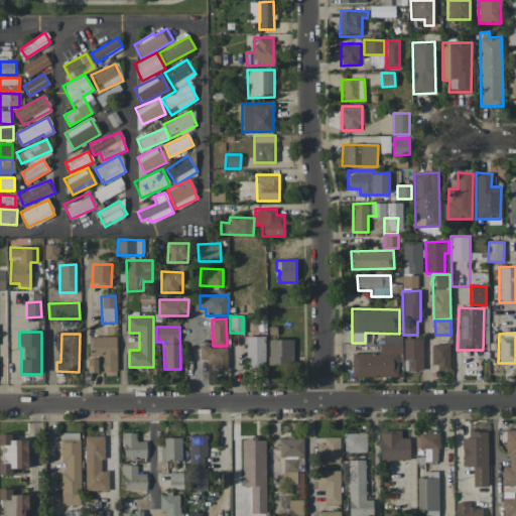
[(353,377),(398,376),(398,355),(402,355),(401,335),(384,335),(384,343),(380,344),(380,353),(352,354),(353,377)]
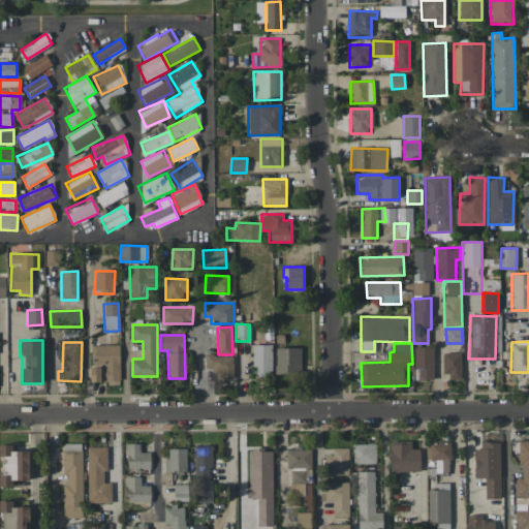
[(119,345),(91,345),(91,366),(90,366),(90,382),(120,381),(119,345)]
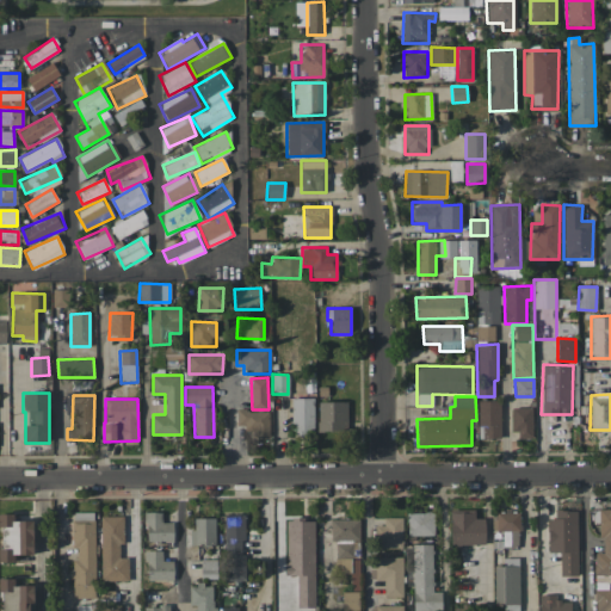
[(314,399),(291,399),(292,433),(314,433),(314,399)]
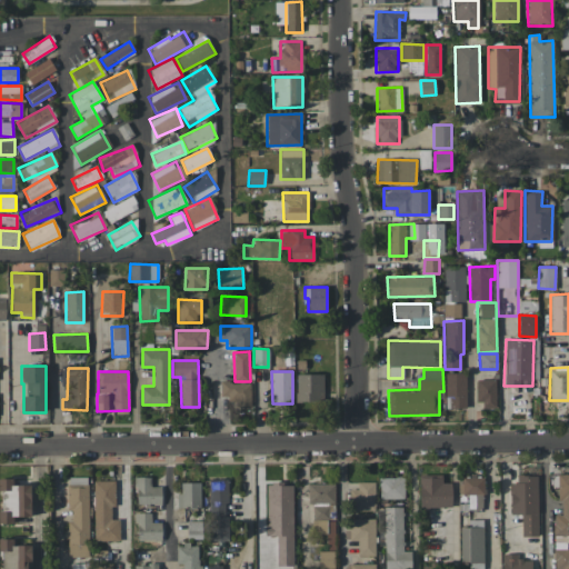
[(322,373),(296,375),(297,402),(323,401),(322,373)]
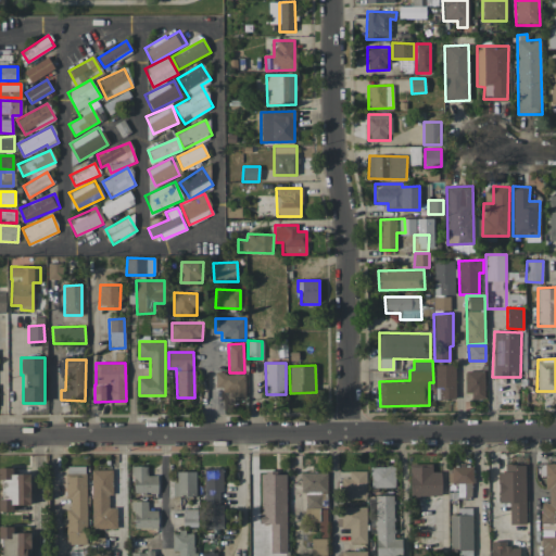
[(455,399),(454,365),(434,365),(436,400),(455,399)]
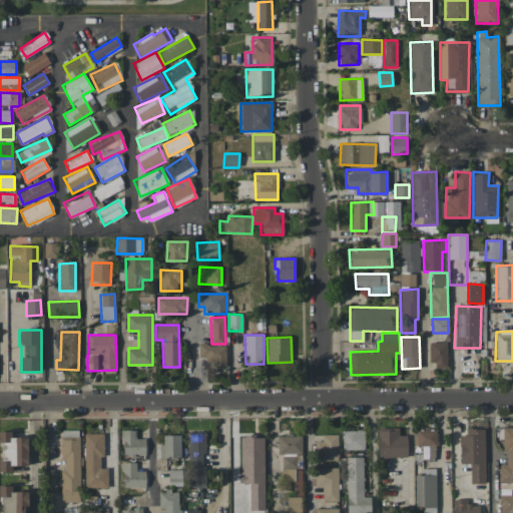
[(447,368),(447,342),(430,343),(431,368),(447,368)]
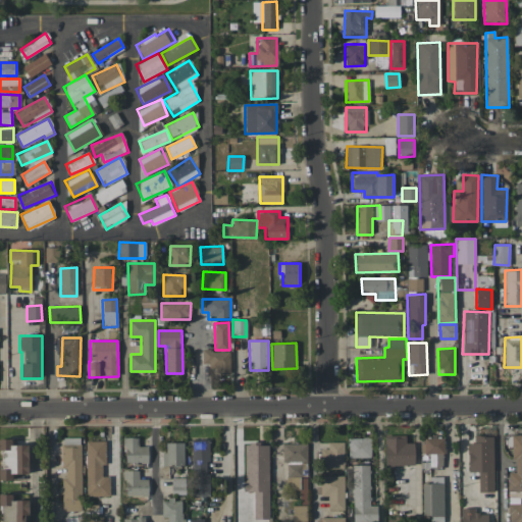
[(229,351),(202,351),(202,366),(216,366),(216,372),(229,372),(229,351)]
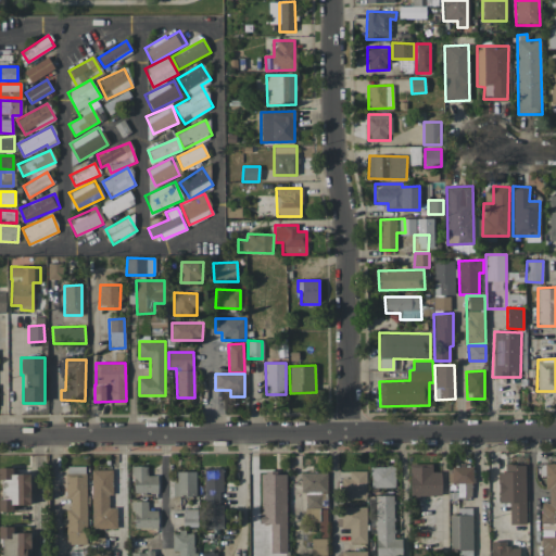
[(555,463),(545,464),(546,503),(540,503),(541,522),(555,521),(555,463)]
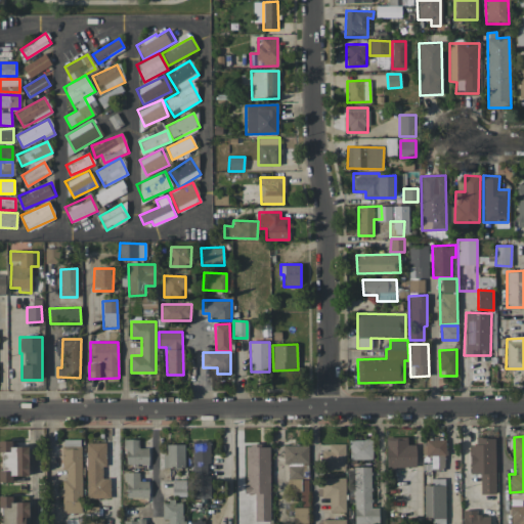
[(407,437),(386,437),(387,468),(416,467),(416,444),(407,445),(407,437)]
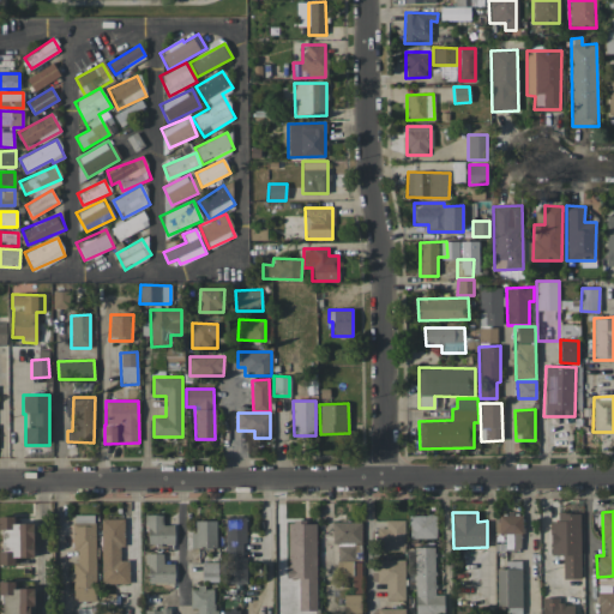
[(579,512),(558,512),(558,521),(551,521),(551,555),(563,555),(563,578),(579,579),(579,512)]
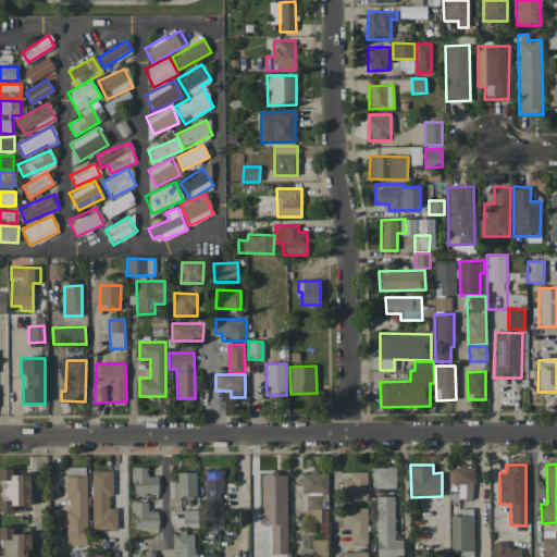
[(86,467),(66,467),(65,545),(86,545),(86,467)]
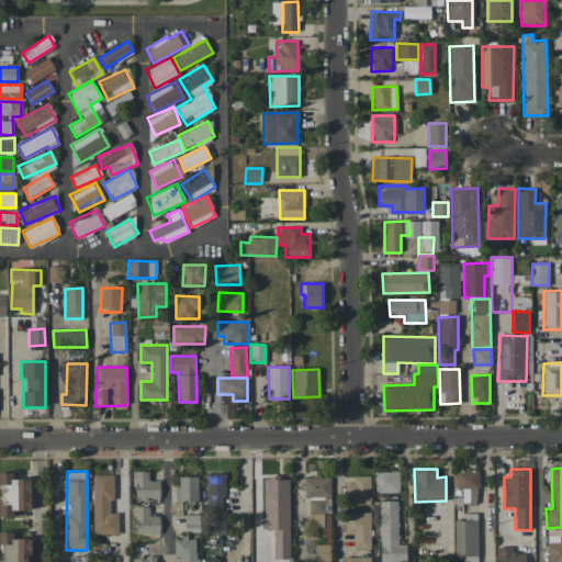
[(149,471),(133,471),(134,498),(159,497),(159,480),(149,481),(149,471)]
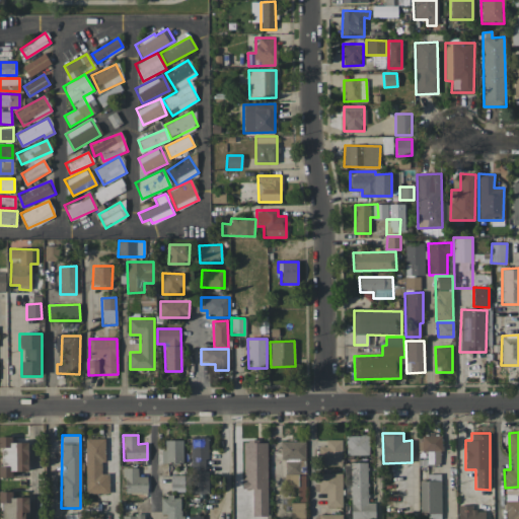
[(347,455),(368,454),(368,435),(346,436),(347,455)]
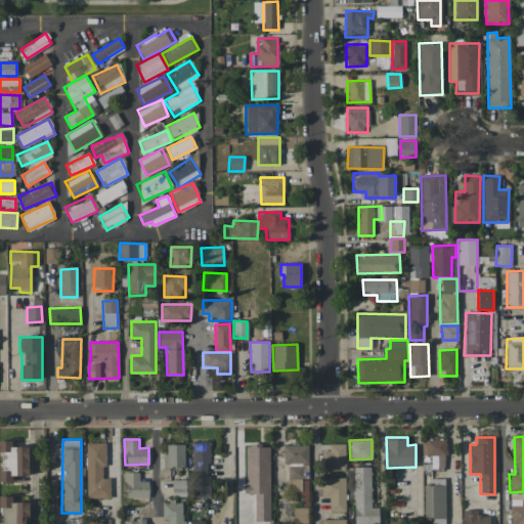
[(423,470),(444,471),(445,440),(424,439),(423,470)]
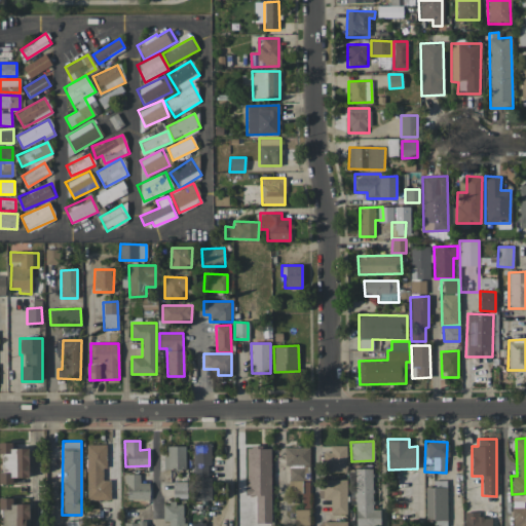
[(29,477),(28,448),(12,448),(11,442),(0,442),(0,480),(0,483),(11,483),(11,478),(29,477)]
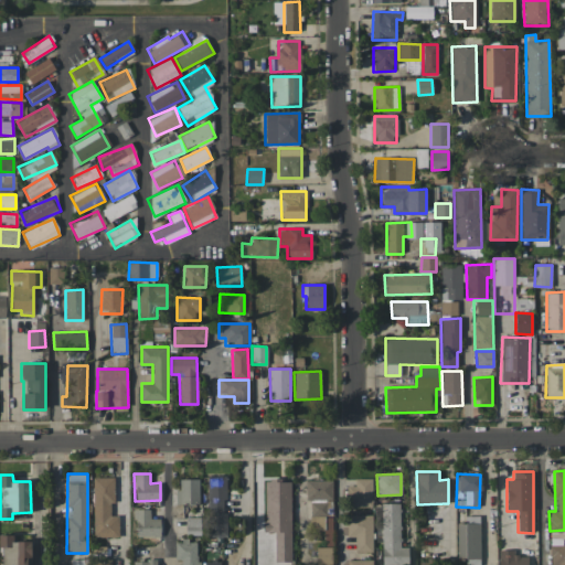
[(206,476),(208,539),(226,537),(225,476),(206,476)]
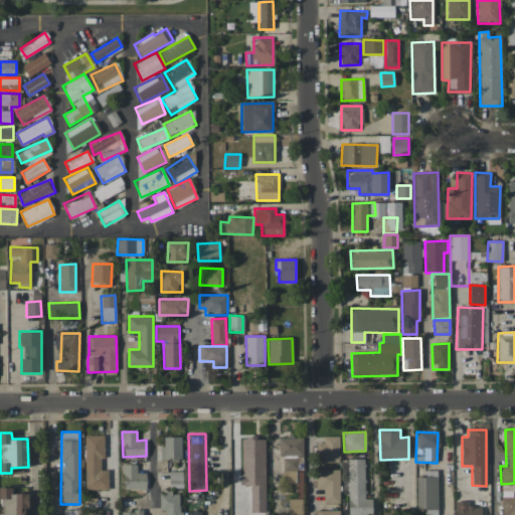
[(103,435),(83,436),(86,490),(108,489),(108,470),(104,470),(103,435)]
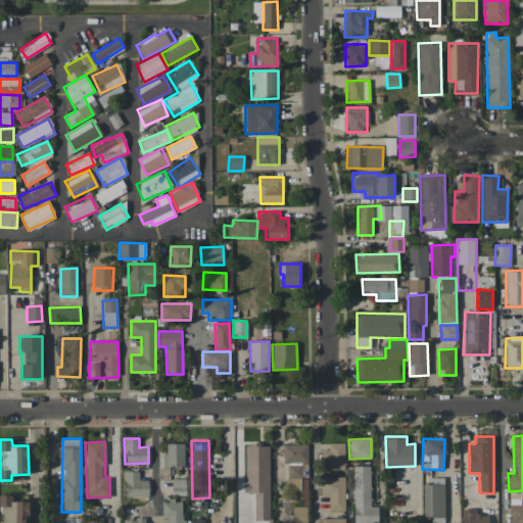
[(344,442),(329,443),(329,449),(322,449),(322,470),(344,469),(344,442)]
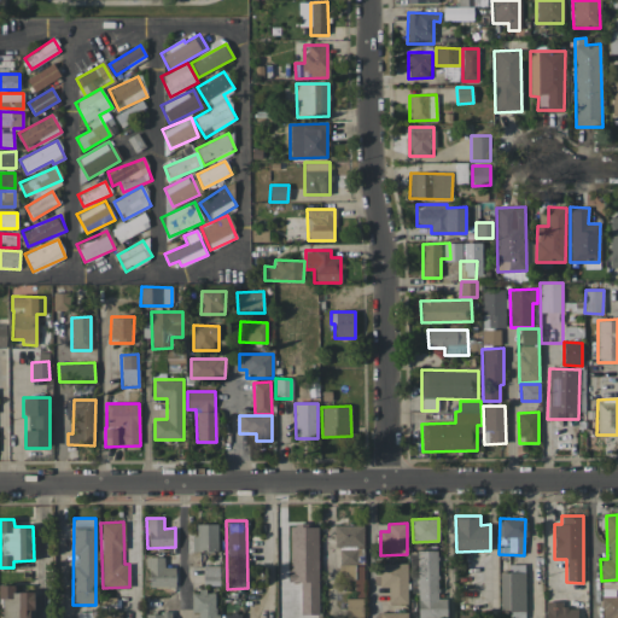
[(217,524),(194,524),(194,552),(217,552),(217,524)]
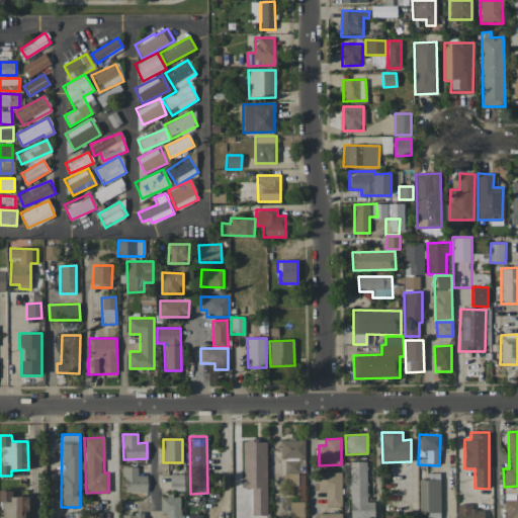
[(305,440),(279,441),(280,458),(305,457),(305,440)]
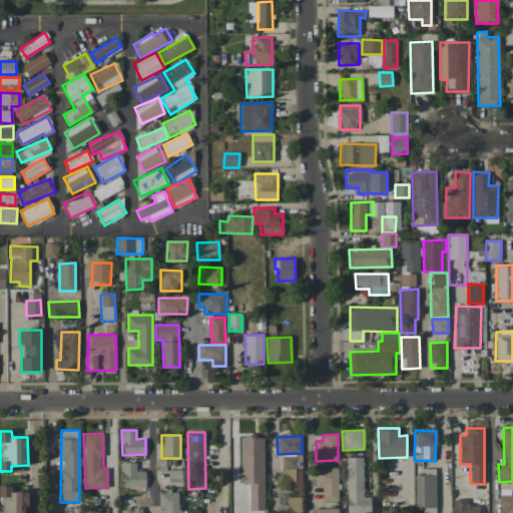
[(240,467),(254,468),(254,438),(241,438),(240,467)]
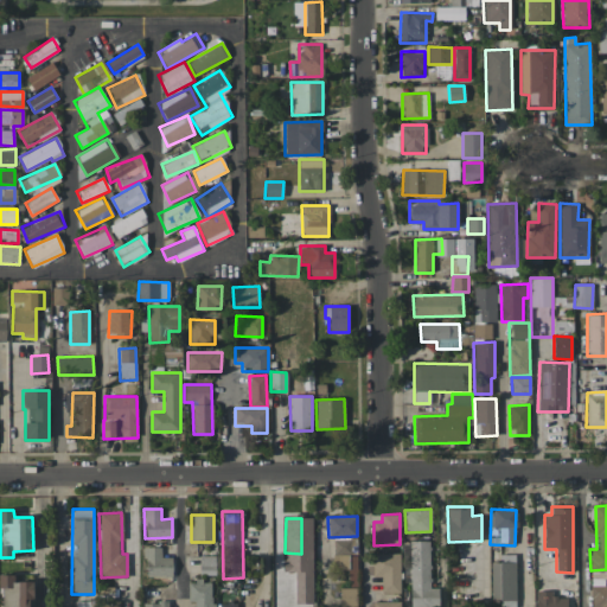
[(357,554),(357,540),(333,538),(333,554),(357,554)]
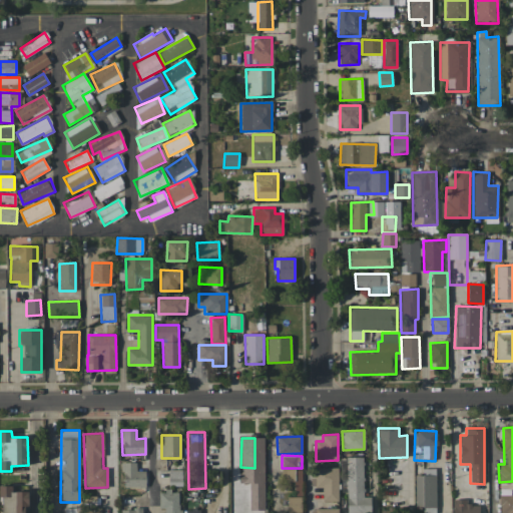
[(364,497),(363,457),(346,457),(347,512),(369,512),(371,512),(371,496),(364,497)]
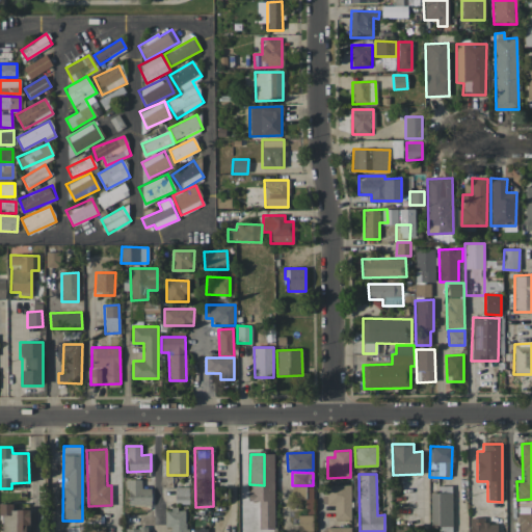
[(126,479),(126,505),(151,505),(151,487),(141,487),(141,480),(126,479)]
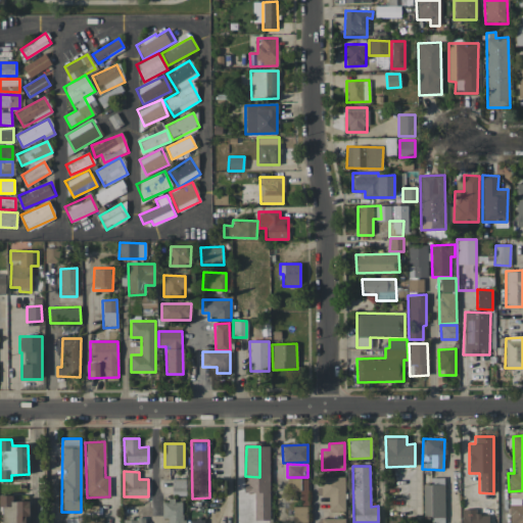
[(344,476),(321,477),(322,496),(328,496),(328,511),(344,511),(344,476)]
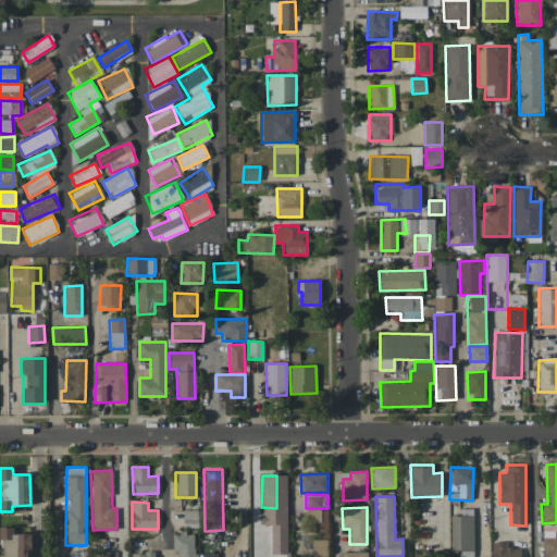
[(197,528),(198,510),(183,509),(182,528),(197,528)]
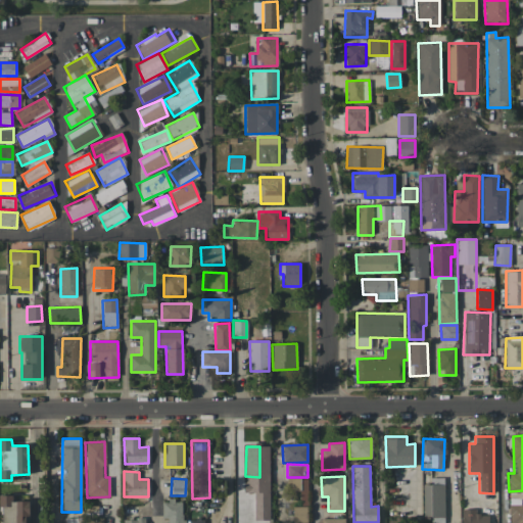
[(299,490),(299,506),(306,506),(307,478),(287,478),(287,490),(299,490)]
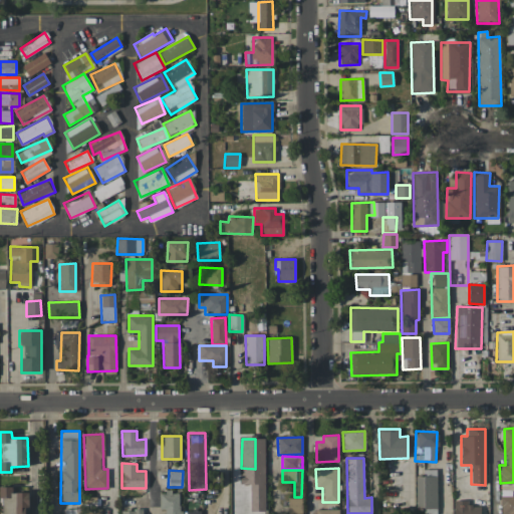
[(416,509),(424,509),(423,513),(436,513),(437,470),(423,470),(423,476),(416,476),(416,509)]
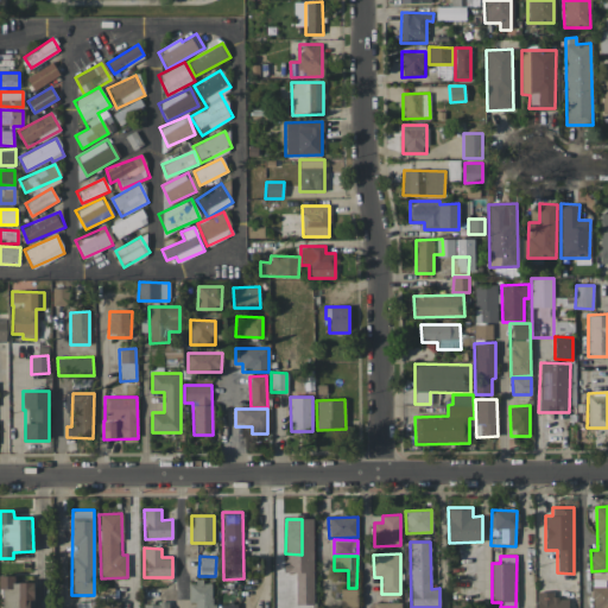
[(607,607),(607,586),(607,574),(591,574),(591,607),(607,607)]
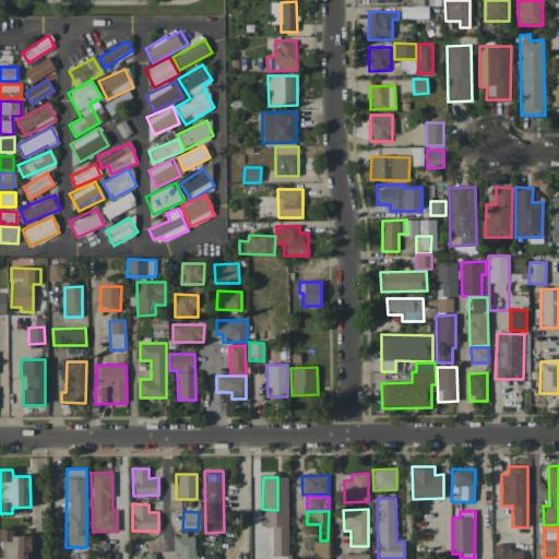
[(13,535),(13,530),(0,528),(0,558),(26,558),(26,552),(31,552),(31,535),(13,535)]
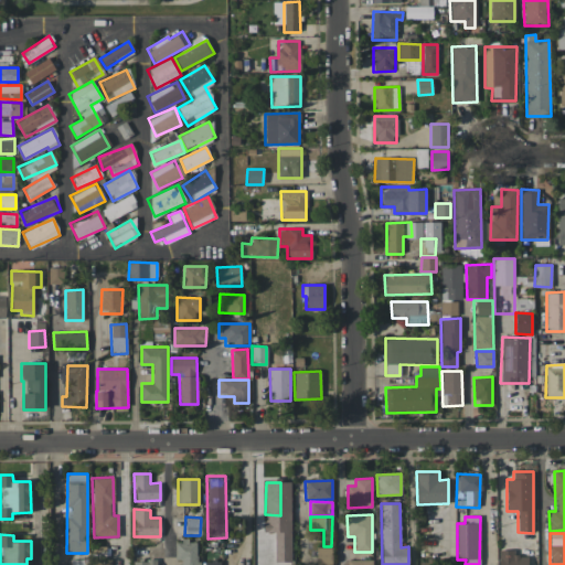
[(281,534),(264,534),(264,553),(281,553),(281,534)]
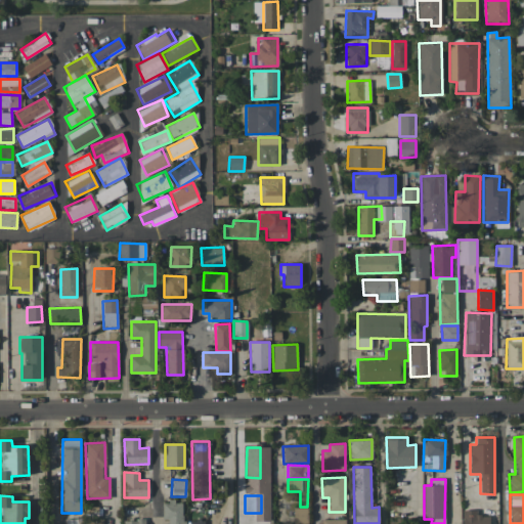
[(168,519),(167,523),(183,523),(183,501),(162,501),(163,519),(168,519)]
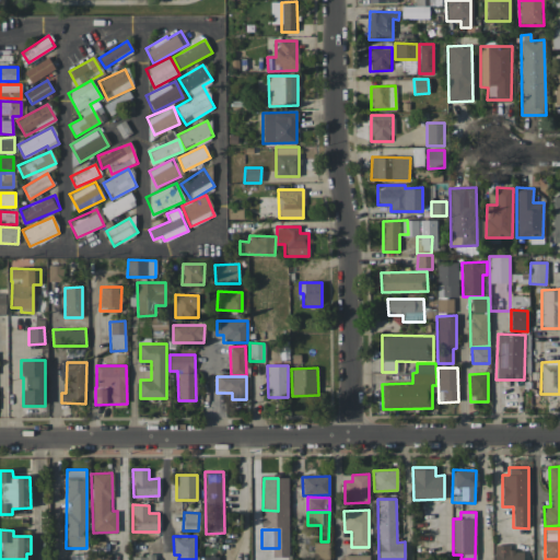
[(328,543),(314,543),(314,559),(328,559),(328,543)]
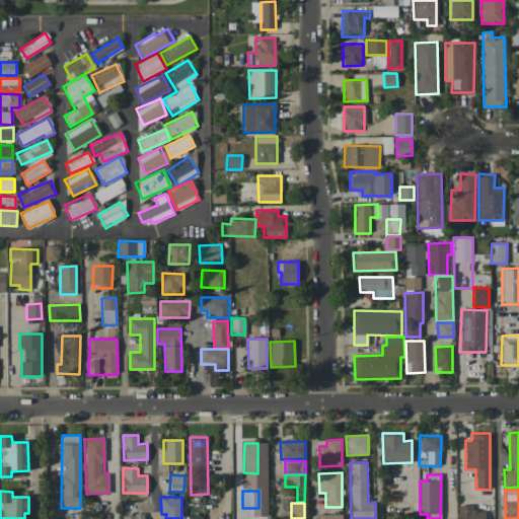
[(485,518),(485,510),(471,510),(471,505),(458,505),(458,518),(485,518)]
